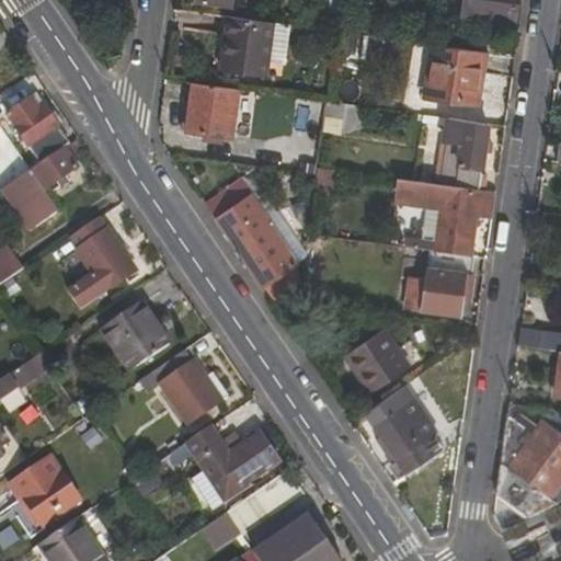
[(451,0),(450,13),(505,21),(507,9),(515,10),(516,0),(451,0)]
